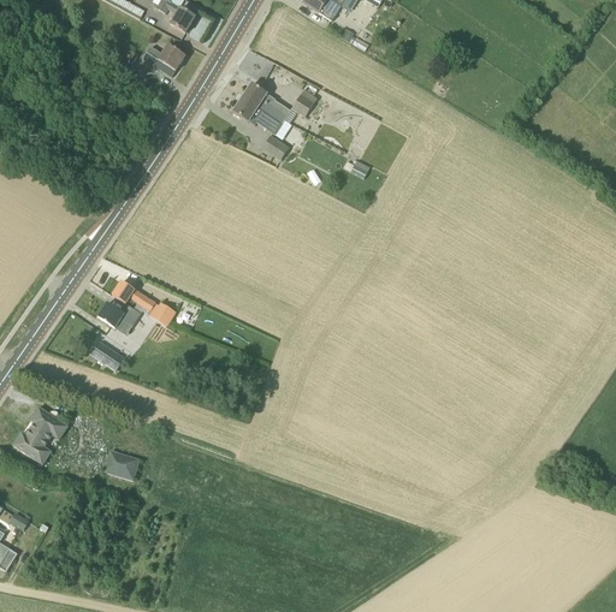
[(144,10),(126,0),(106,0),(140,18),(143,13),(142,13),(144,10)]
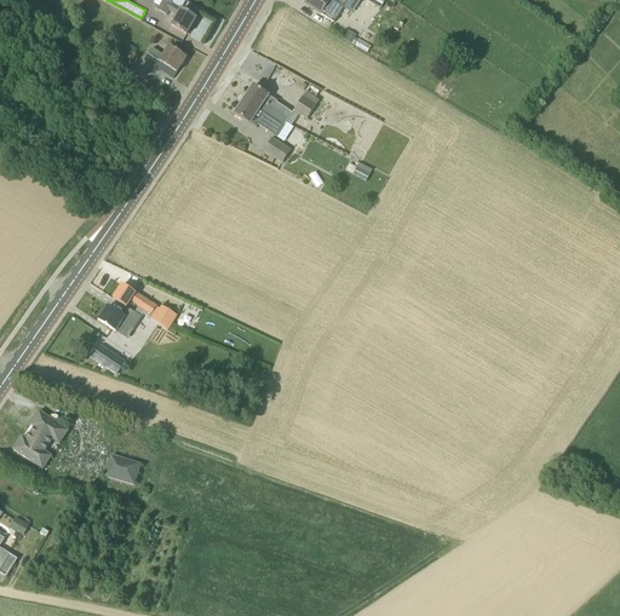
[(197,16),(182,7),(173,1),(171,0),(162,0),(159,7),(167,12),(170,9),(178,13),(172,23),(187,33),(197,16)]
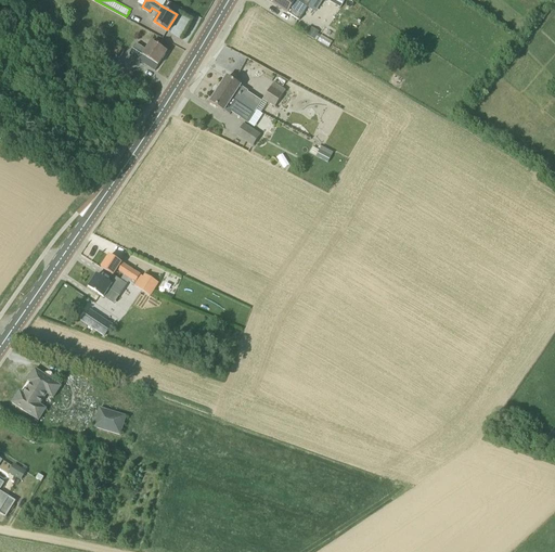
[(271,0),(298,17),(309,2),(307,0),(330,0),(338,5),(341,0),(271,0)]
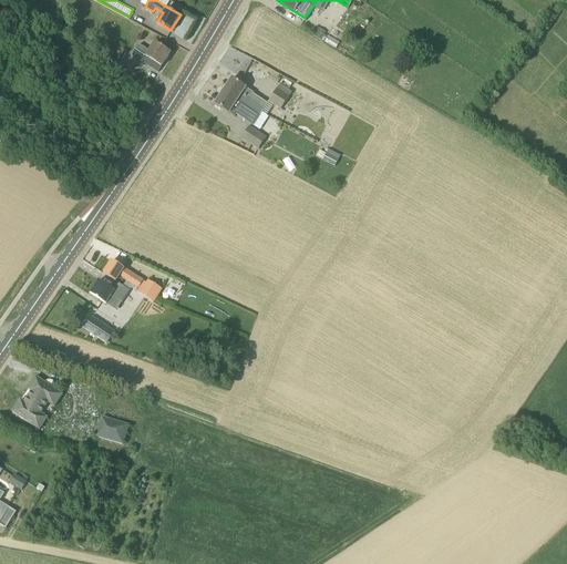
[(321,38),(325,32),(317,28),(313,33),(321,38)]
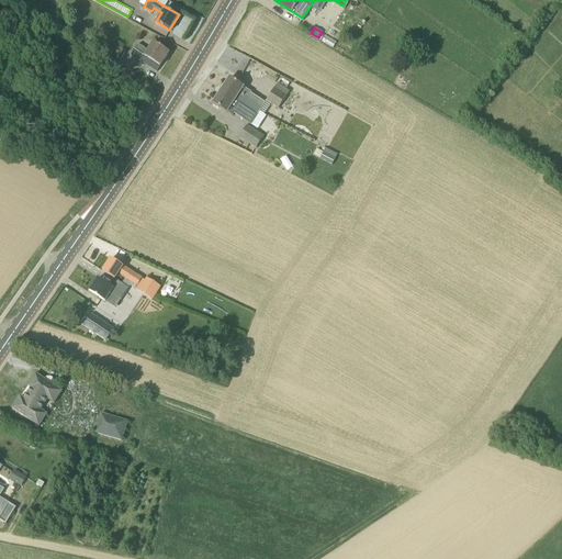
[(157,69),(160,64),(169,49),(154,40),(148,48),(138,42),(132,53),(157,69)]
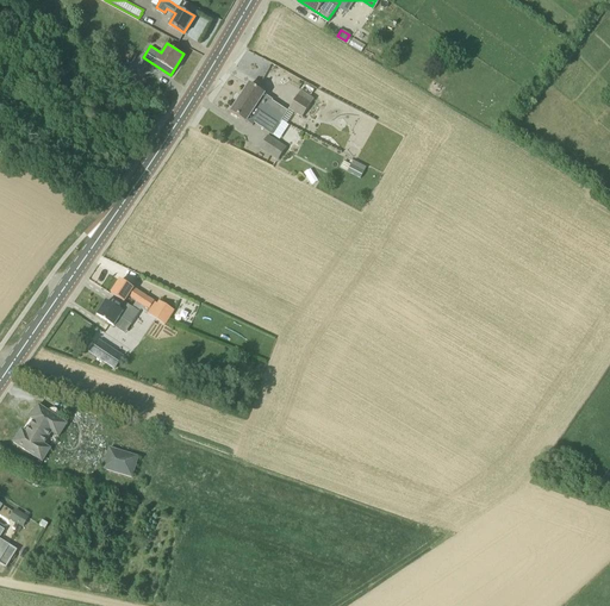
[(126,45),(117,58),(128,67),(137,52),(126,45)]
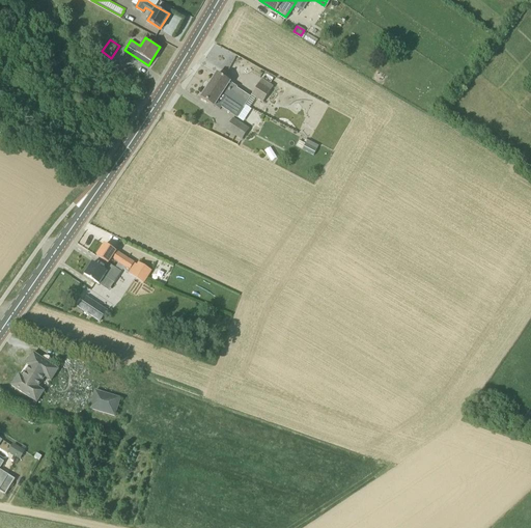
[(224,74),(236,52),(215,39),(205,57),(215,62),(213,67),(224,74)]
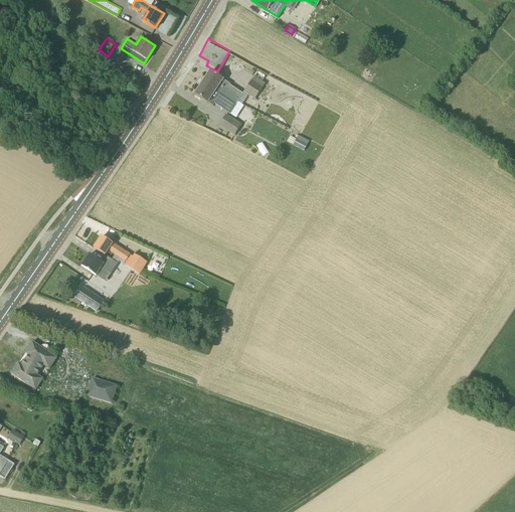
[(203,80),(236,103),(243,92),(230,83),(230,82),(210,69),(203,80)]
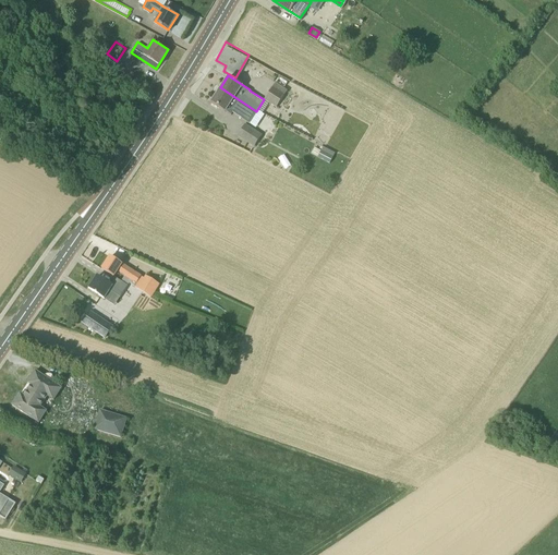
[(277,105),(284,93),(288,87),(276,80),(265,97),(277,105)]
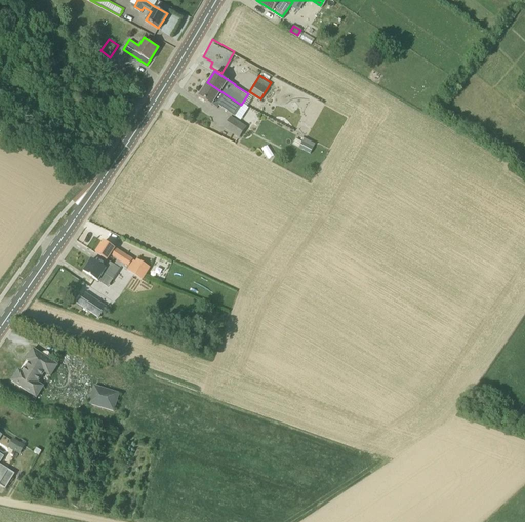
[(241,105),(207,82),(199,94),(212,103),(217,106),(219,104),(235,114),(241,105)]
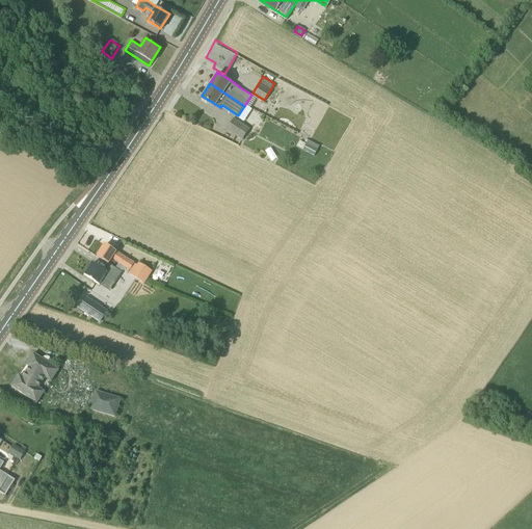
[(243,137),(249,127),(234,116),(228,127),(243,137)]
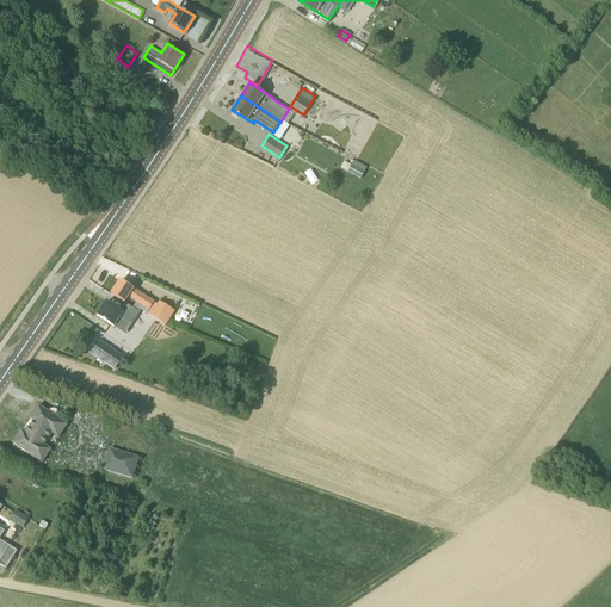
[(352,162),(349,168),(349,169),(362,177),(365,169),(352,162)]
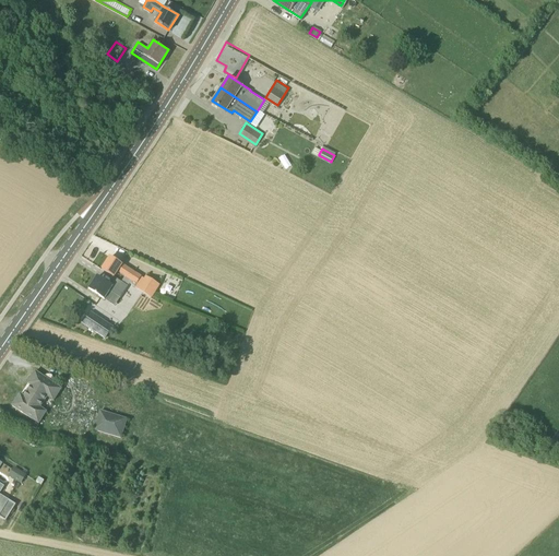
[(285,165),(292,161),(287,154),(280,158),(285,165)]
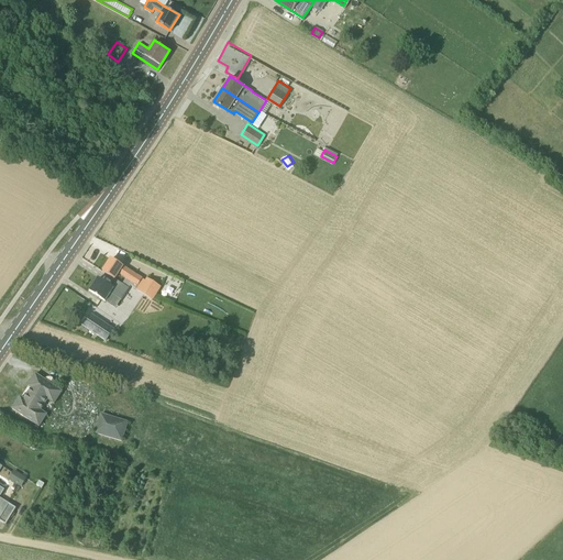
[(103,270),(118,280),(129,286),(131,284),(153,297),(161,284),(147,276),(146,278),(111,256),(103,270)]
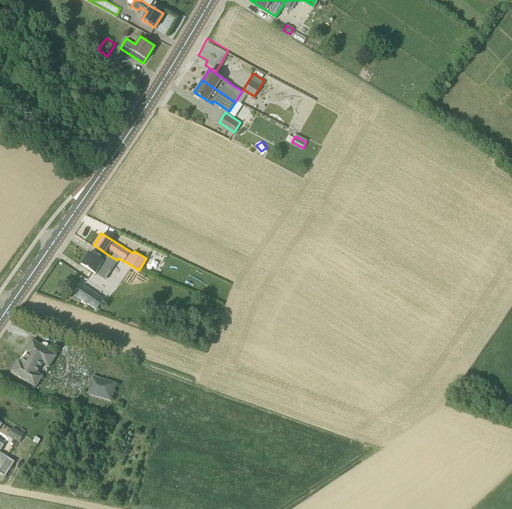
[(110,271),(117,260),(107,254),(103,260),(90,251),(81,263),(96,272),(101,265),(110,271)]
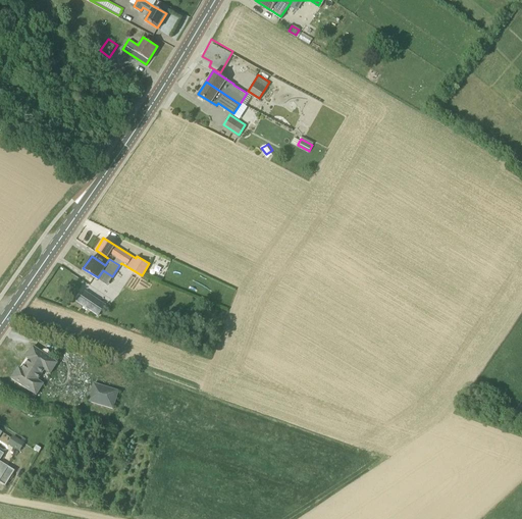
[(106,303),(95,296),(88,307),(99,314),(106,303)]
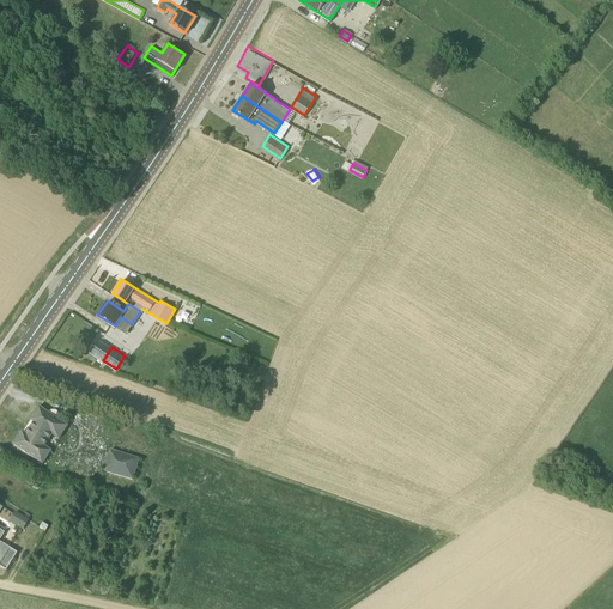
[(13,442),(35,456),(52,432),(60,419),(58,416),(59,414),(59,412),(58,408),(55,407),(53,407),(49,408),(48,410),(38,405),(30,416),(34,420),(25,431),(22,428),(13,442)]
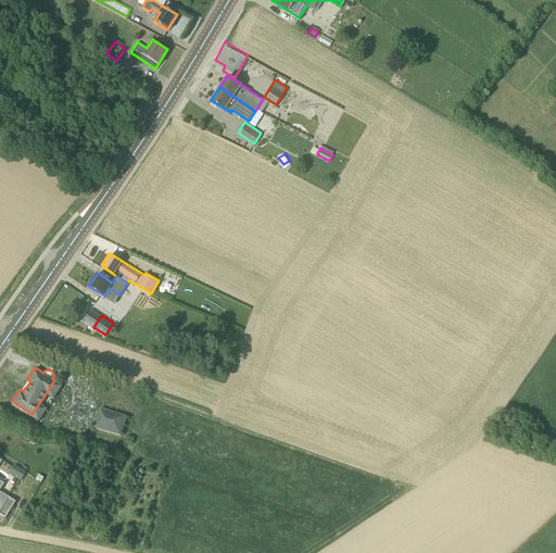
[(97,416),(123,424),(126,415),(100,406),(97,416)]
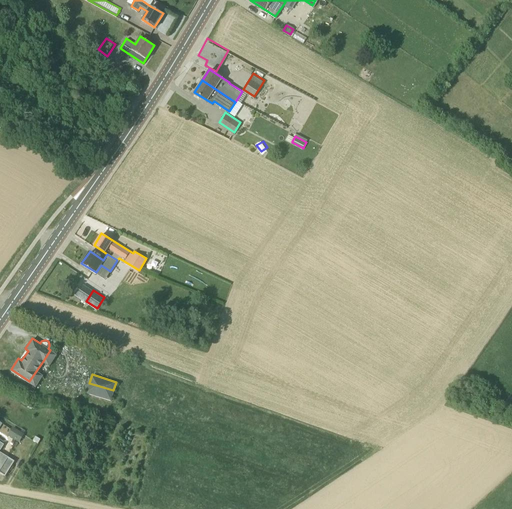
[(89,383),(87,391),(111,399),(113,390),(89,383)]
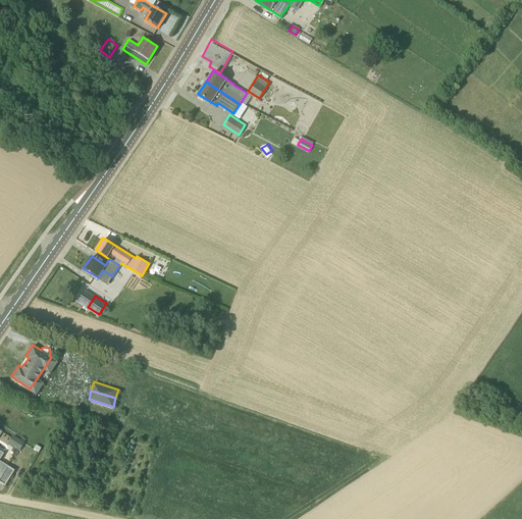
[(19,449),(24,440),(13,433),(8,442),(19,449)]
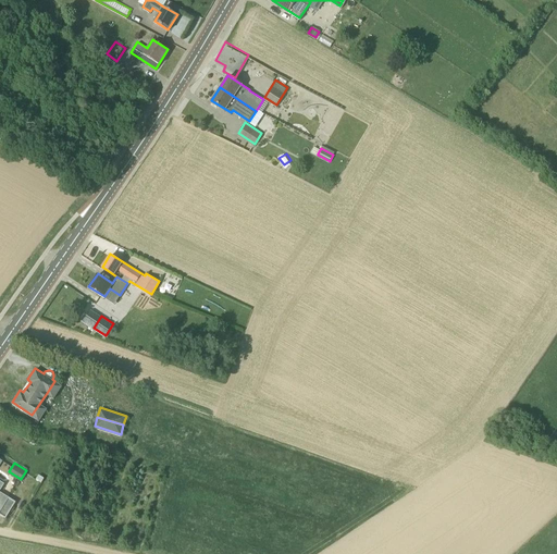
[(0,512),(5,516),(15,501),(0,491),(0,488),(4,482),(0,479),(0,512)]
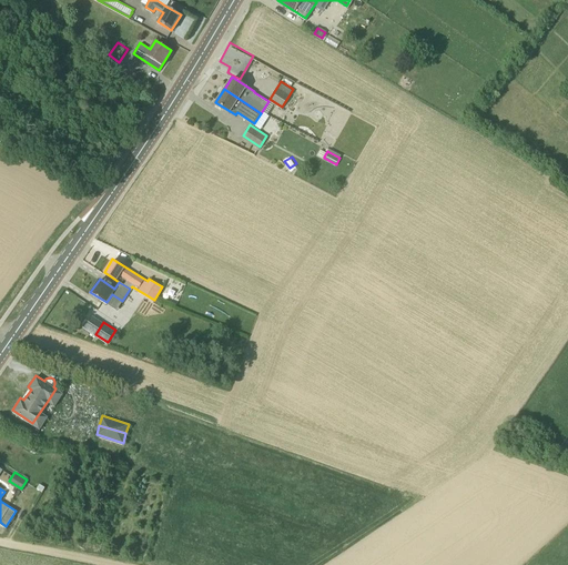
All buildings are outlined.
